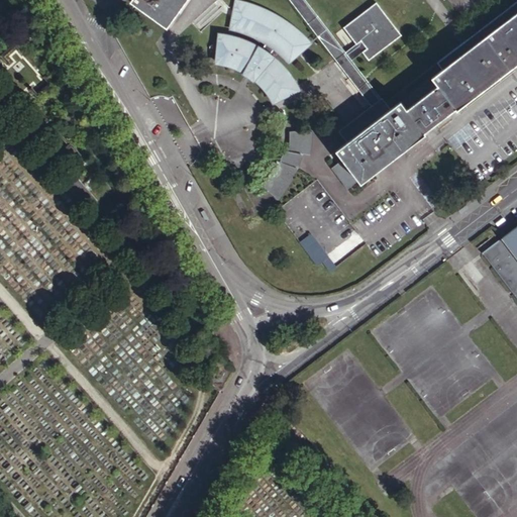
[(188,0),(130,0),(130,1),(168,28),(188,0)]
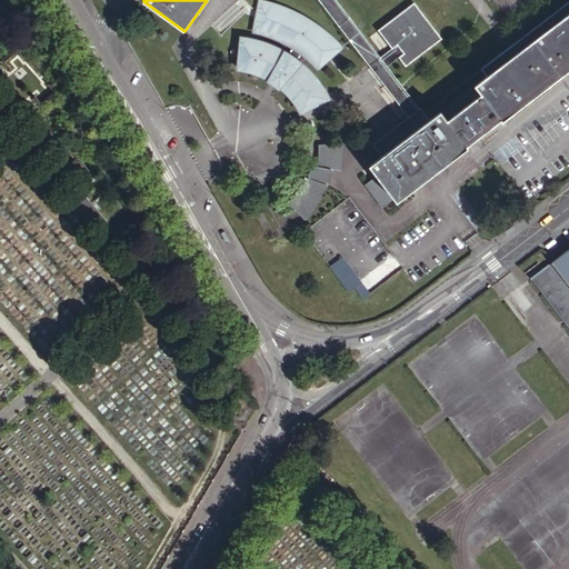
[(318,0),(363,59),(412,122),(422,113),(386,66),(398,56),(391,48),(380,58),(335,0),(318,0)]
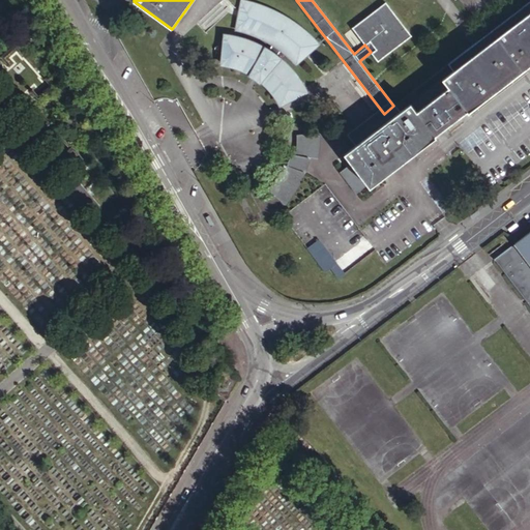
[(449,63),(449,64),(454,70),(444,79),(450,87),(418,112),(411,104),(387,122),(382,115),(382,114),(340,147),(345,153),(352,163),(340,172),(356,194),(369,184),(371,186),(378,181),(436,137),(435,135),(468,110),(469,112),(529,64),(529,1),(476,42),(449,63)]
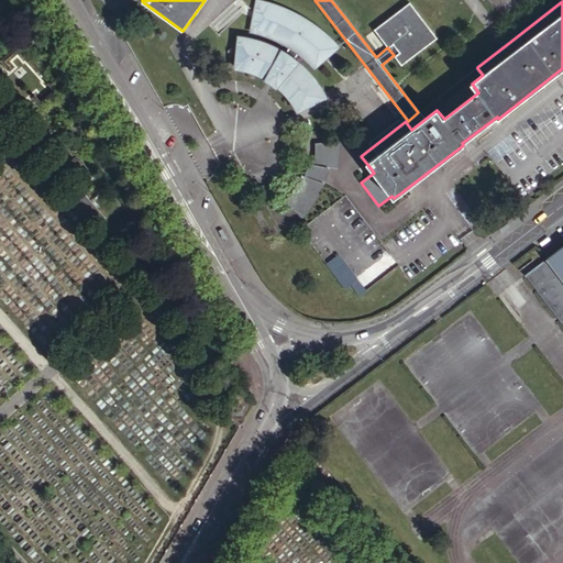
[(284,40),(287,43),(291,45),(297,48),(298,51),(300,52),(304,55),(311,65),(331,50),(327,45),(324,43),(321,39),(315,32),(305,24),(300,22),(291,17),(280,11),(265,6),(255,2),(249,26),(253,28),(271,33),(284,40)]
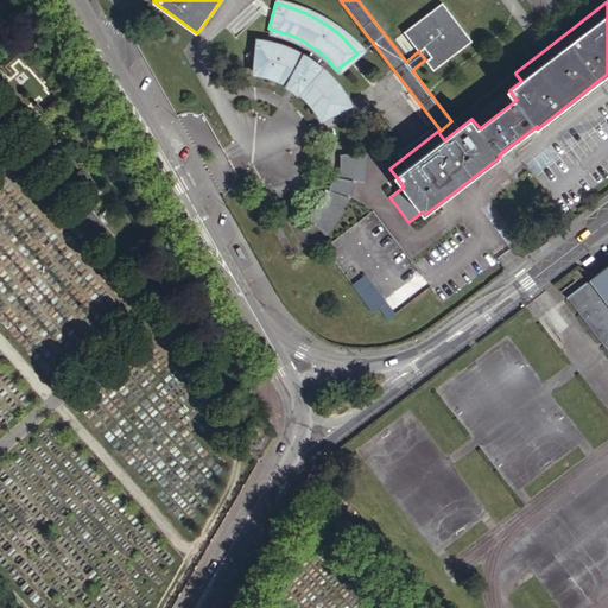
[(443,4),(405,32),(434,70),(473,42),(443,4)]
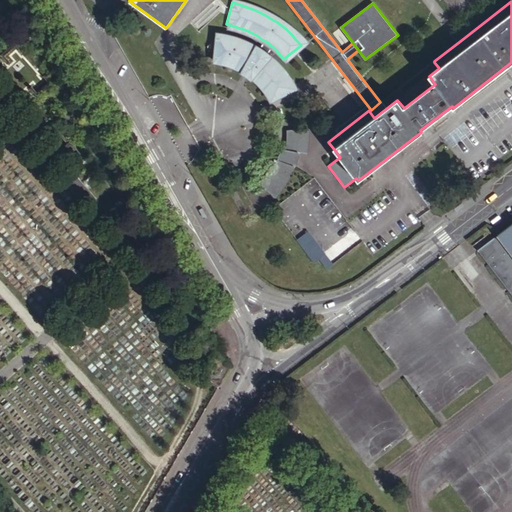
[(260,46),(257,44),(255,43),(250,40),(246,38),(238,35),(232,33),(215,30),(209,56),(215,57),(223,59),(230,61),(240,65),(245,68),(249,71),(251,73),(255,77),(259,82),(262,85),(266,92),(267,96),(291,85),(289,81),(288,78),(281,67),(277,61),(274,58),(271,55),(268,52),(266,50),(264,48),(260,46)]
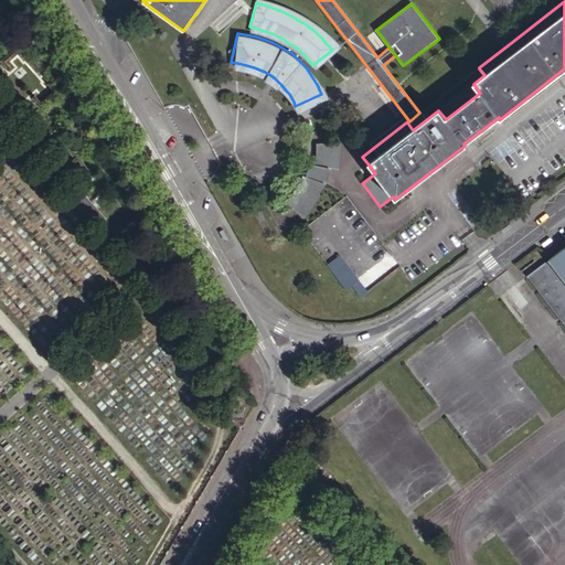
[(292,45),(288,43),(284,49),(287,51),(291,53),(294,55),(298,49),(292,45)]
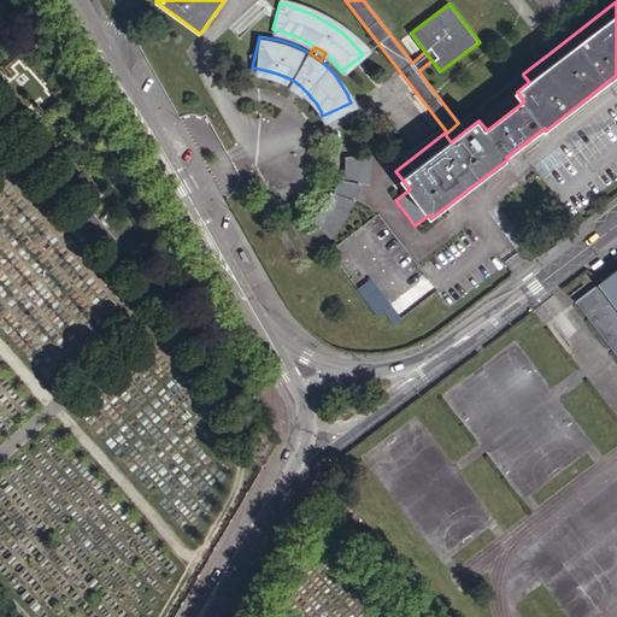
[(529,82),(523,75),(445,134),(451,142),(479,121),(517,92),(529,82)]
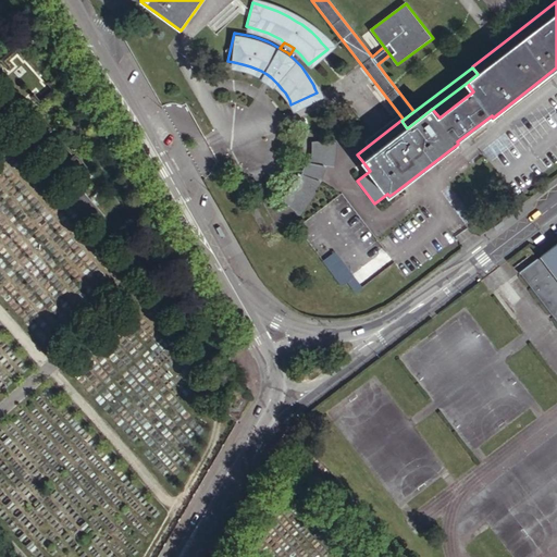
[(324,159),(323,163),(332,165),(332,159),(331,159),(331,153),(330,148),(329,139),(314,140),(316,145),(317,148),(317,152),(317,156),(317,160),(317,162),(319,157),(324,159)]
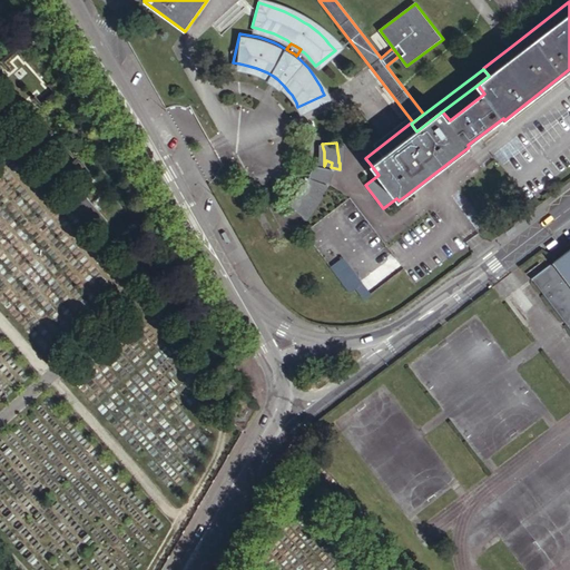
[(315,163),(311,177),(326,184),(331,167),(332,163),(326,160),(324,166),(315,163)]
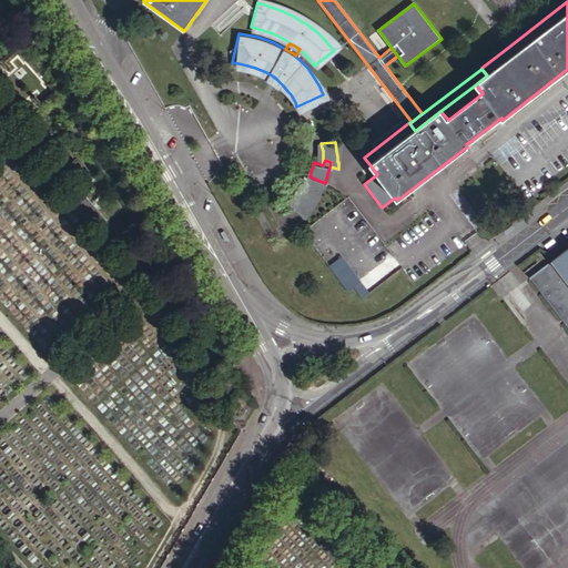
[(325,183),(310,176),(307,184),(303,193),(300,200),(295,205),(305,219),(306,217),(311,212),(313,208),(317,201),(320,195),(322,191),(325,183)]
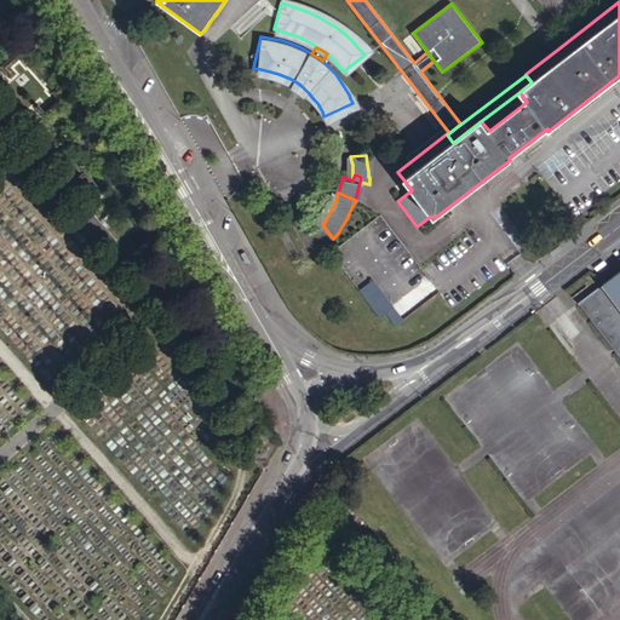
[(429,281),(379,214),(329,253),(379,320),(429,281)]
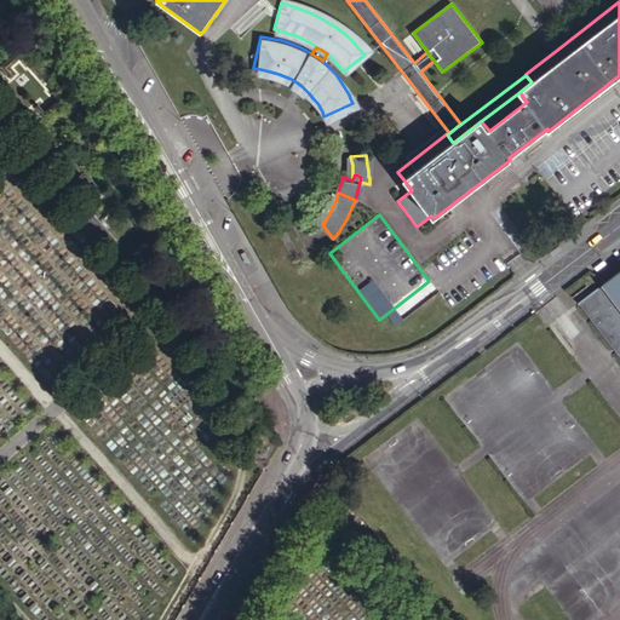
[(619,270),(606,282),(607,283),(604,285),(603,283),(580,302),(616,350),(619,355),(619,270)]
